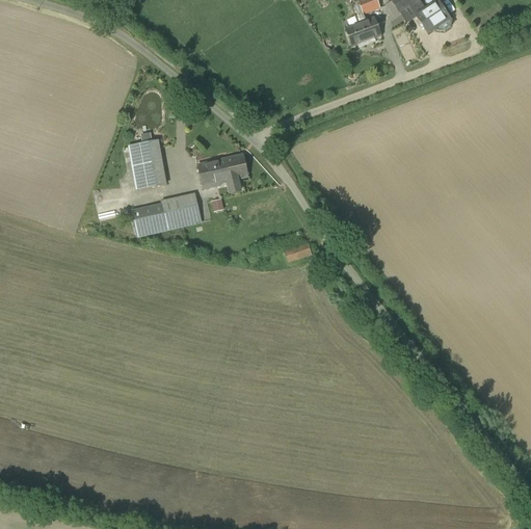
[(356,0),(351,2),(355,16),(380,5),(377,0),(356,0)]
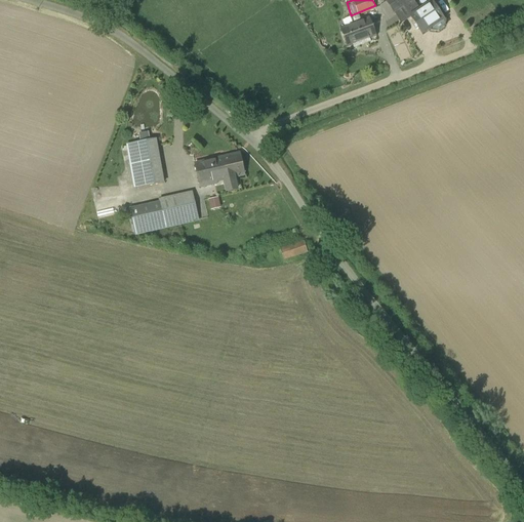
[(389,0),(395,9),(409,0),(389,0)]
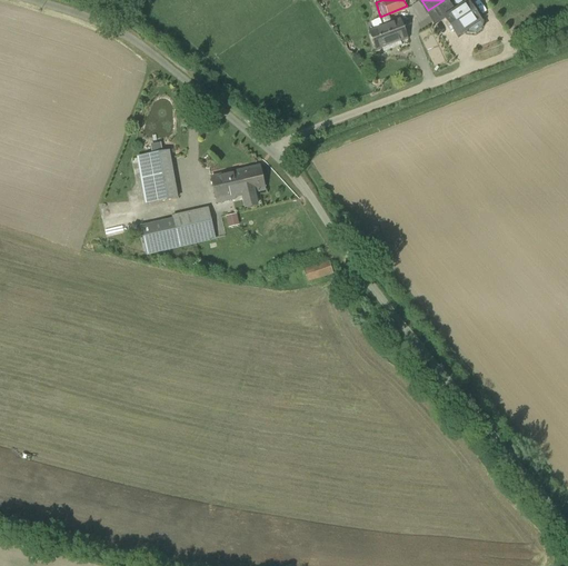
[(469,0),(446,15),(458,33),(481,18),(469,0)]
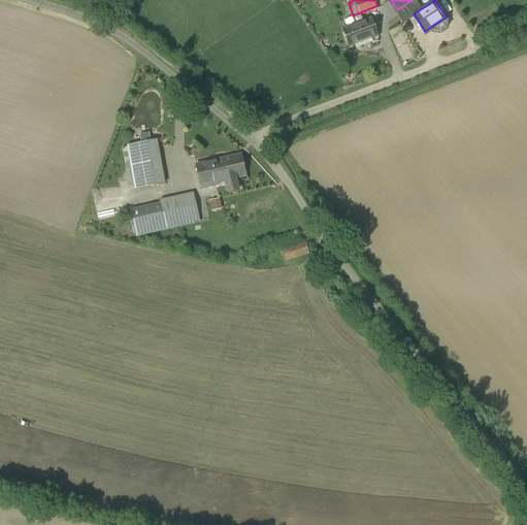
[(372,15),(343,27),(350,44),(379,33),(372,15)]
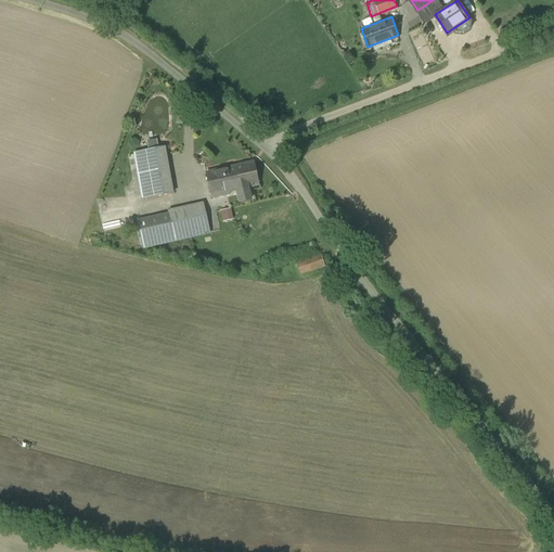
[(165,144),(145,148),(154,194),(174,191),(165,144)]
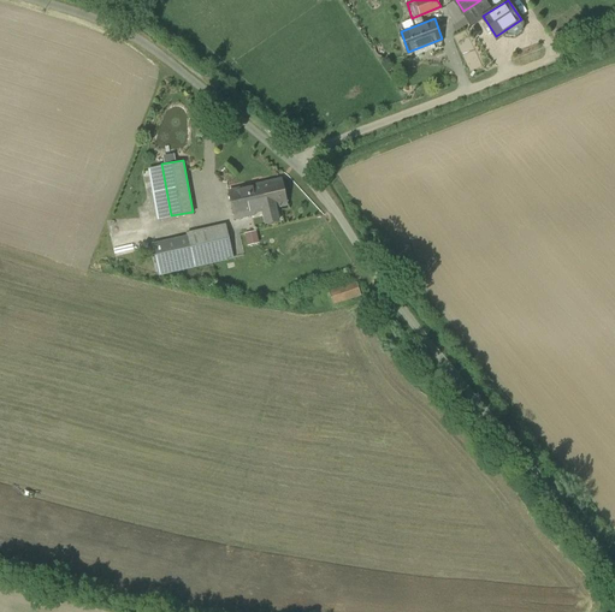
[(163,165),(151,167),(159,218),(171,215),(163,165)]
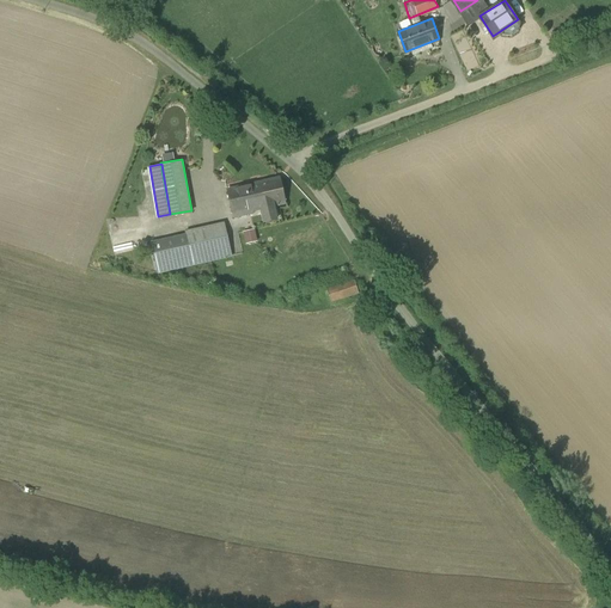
[(281,176),(227,188),(234,215),(254,210),(254,208),(286,201),(286,200),(283,201),(279,177),(281,177),(281,176)]
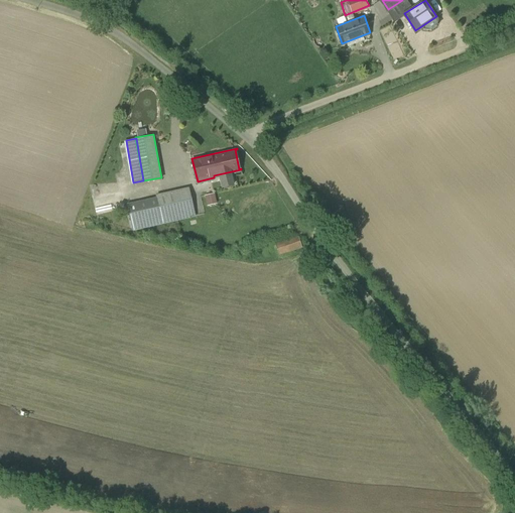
[(189,186),(157,194),(157,197),(163,221),(196,214),(189,186)]
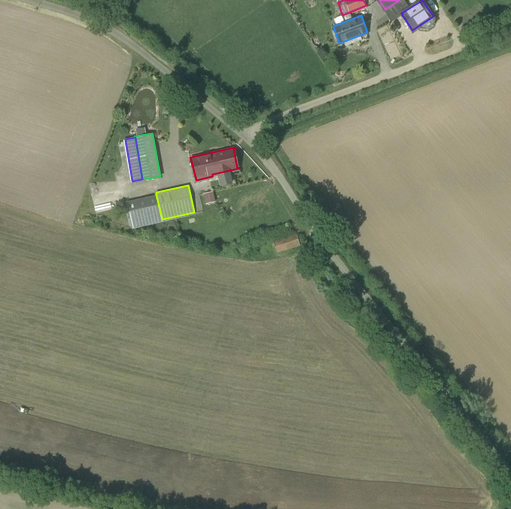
[(216,189),(205,191),(208,202),(218,199),(216,189)]
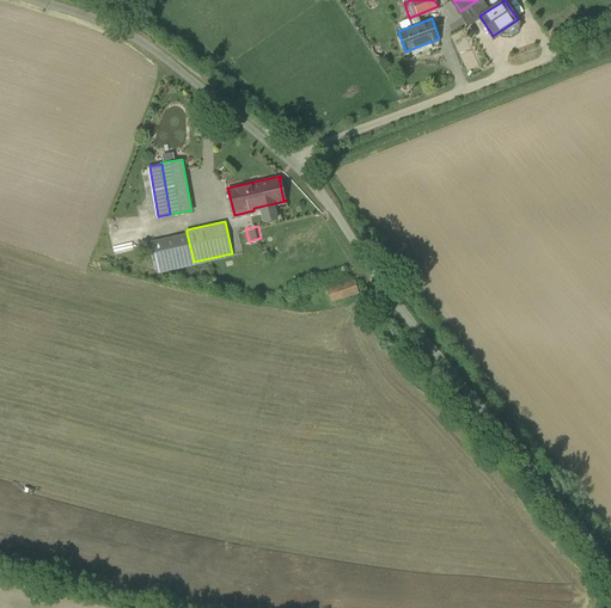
[(187,233),(152,241),(158,270),(194,262),(187,233)]
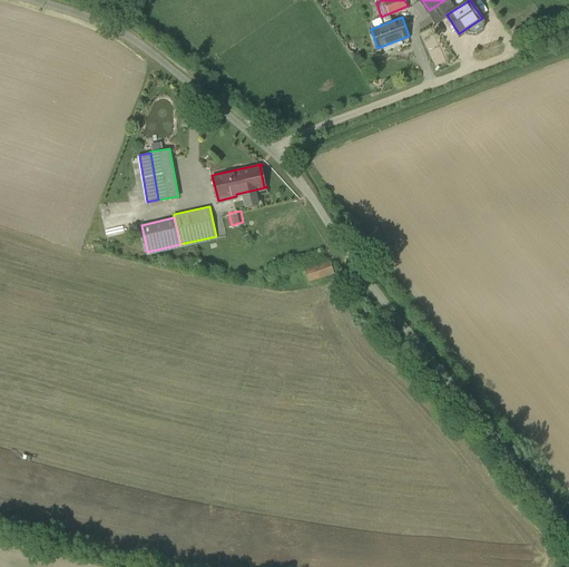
[(331,260),(305,269),(308,279),(334,271),(331,260)]
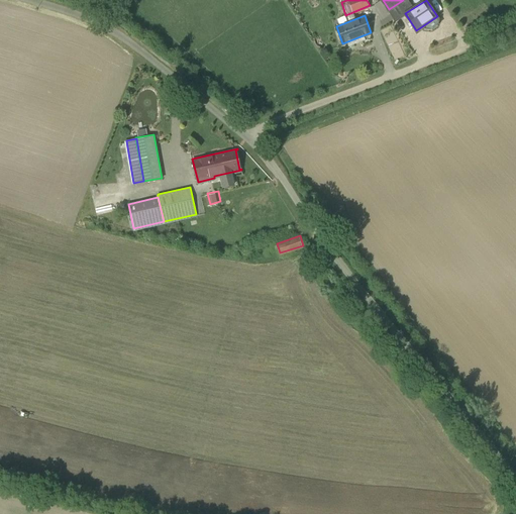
All buildings are outlined.
